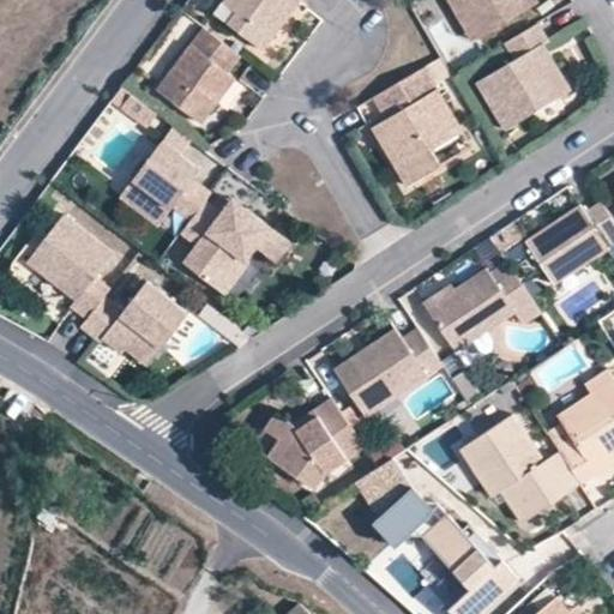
[(220,0),(220,1),(233,11),(240,0),(220,0)]
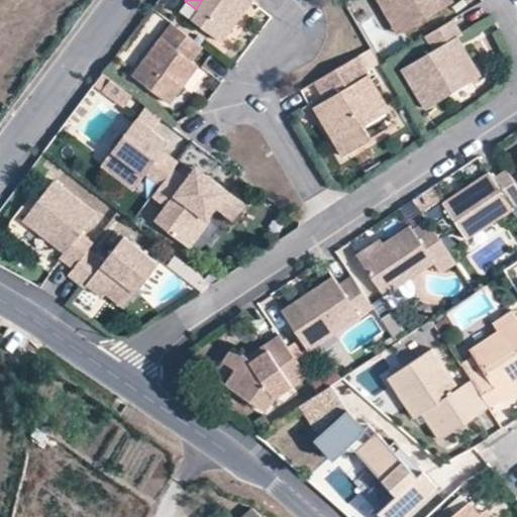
[(202,0),(196,9),(190,18),(219,41),(236,18),(231,14),(242,0),(244,0),(247,2),(249,0),(202,0)]
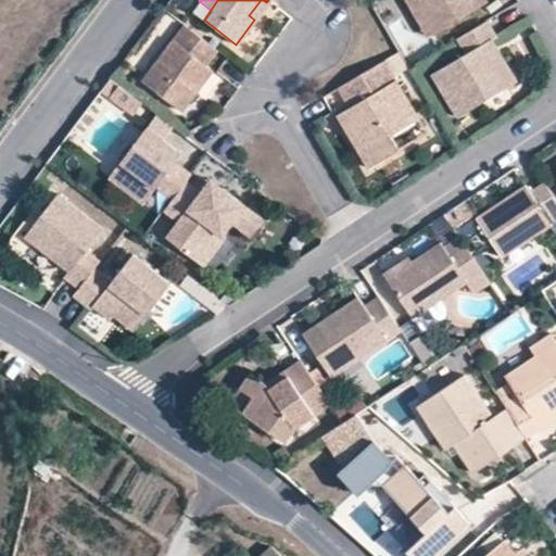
[(266,2),(263,0),(261,0),(249,15),(254,20),(266,2)]
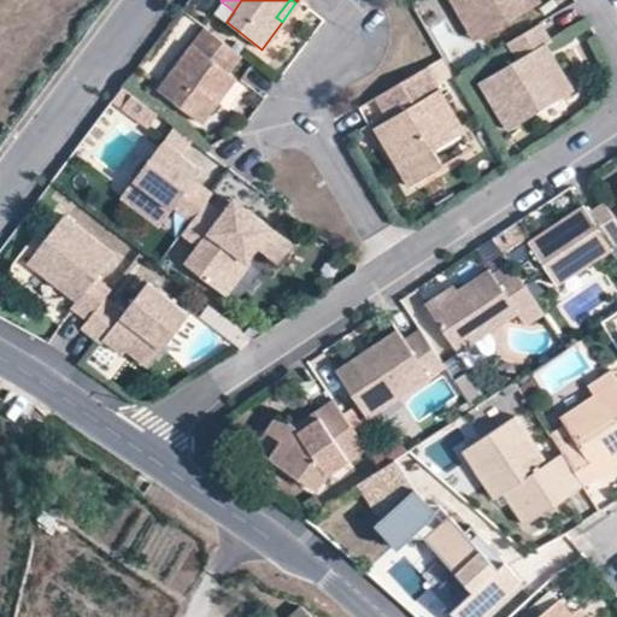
[(447,0),(464,28),(483,18),(488,29),(535,0),(534,0),(447,0)]
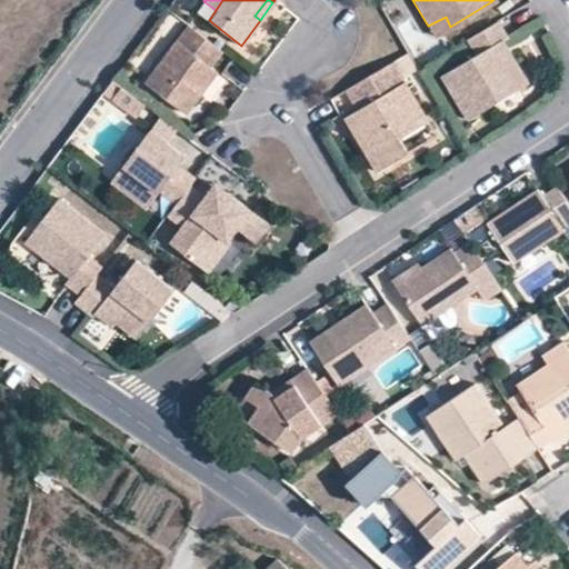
[(428,26),(435,37),(450,27),(446,17),(428,26)]
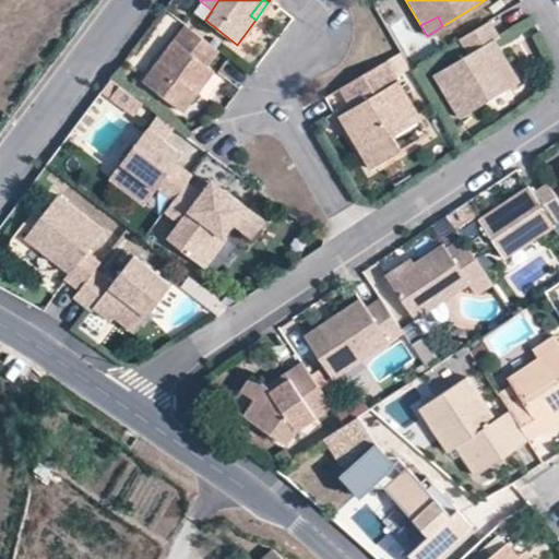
[(462,121),(521,85),(507,62),(495,60),(487,47),(494,42),(501,38),(490,21),(460,39),(468,56),(436,75),(462,121)]
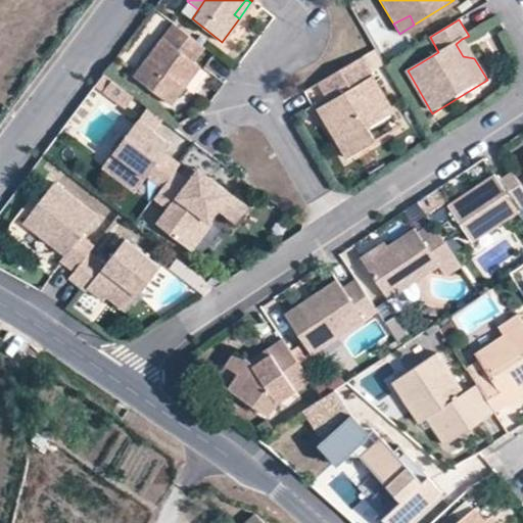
[(201,49),(169,26),(131,77),(148,90),(169,106),(184,87),(177,81),(191,62),(201,49)]
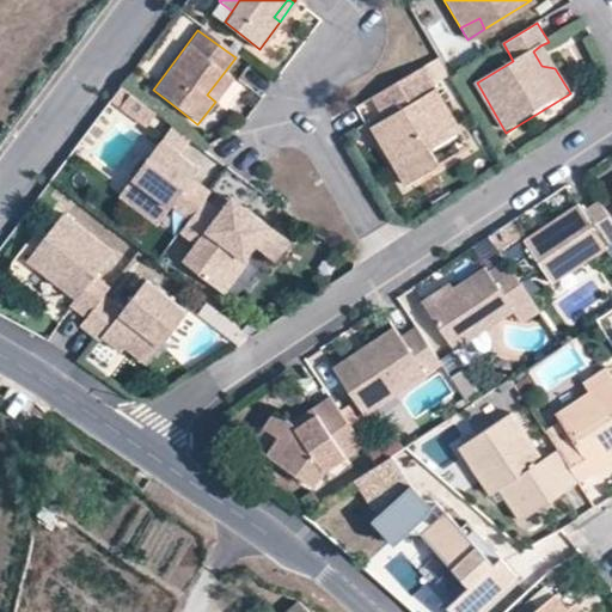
[(540,46),(533,51),(542,66),(555,68),(540,46)]
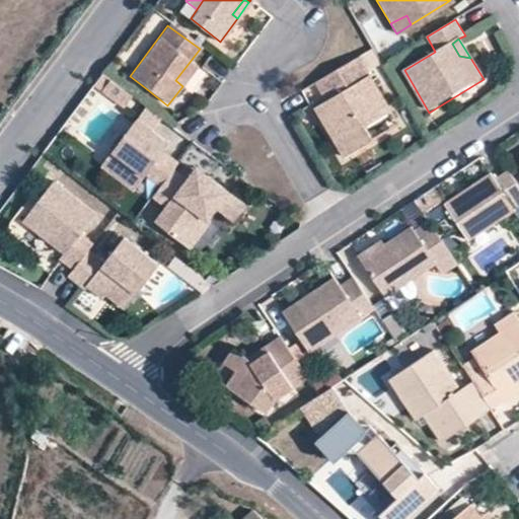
[(326,103),(323,104),(335,125),(326,130),(343,158),(372,141),(365,129),(392,112),(360,57),(314,83),(326,103)]
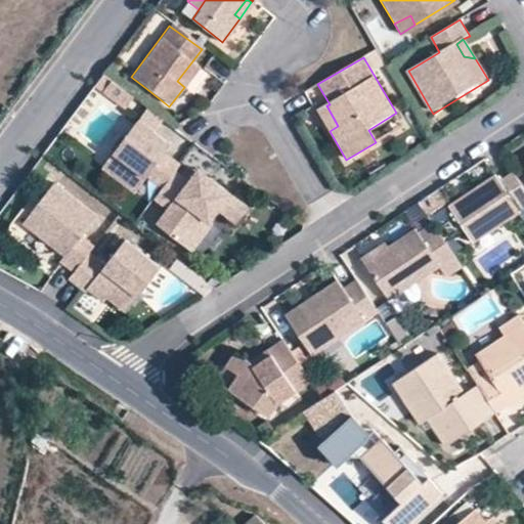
[(199,68),(191,62),(177,81),(184,87),(199,68)]
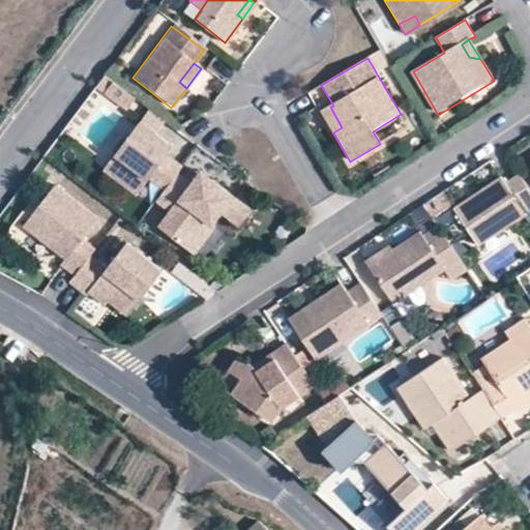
[(330,107),(321,112),(333,133),(342,127),(330,107)]
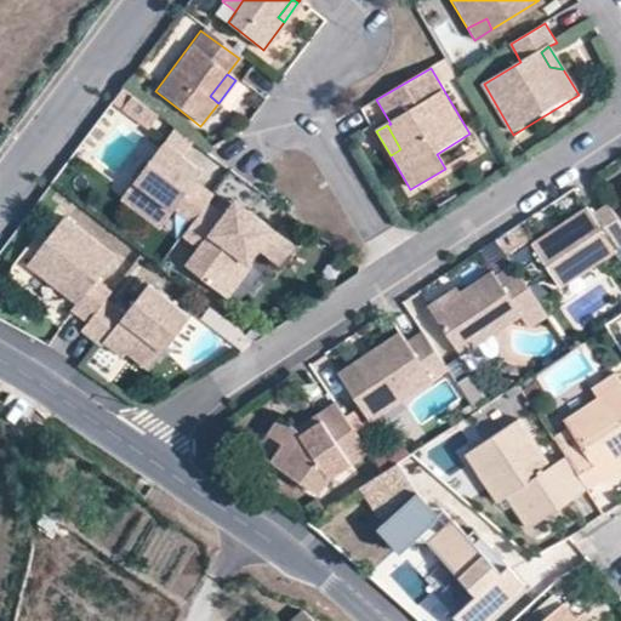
[(193,170),(187,175),(178,170),(180,160),(158,146),(129,184),(167,215),(172,212),(188,223),(203,206),(209,198),(193,186),(199,176),(193,170)]
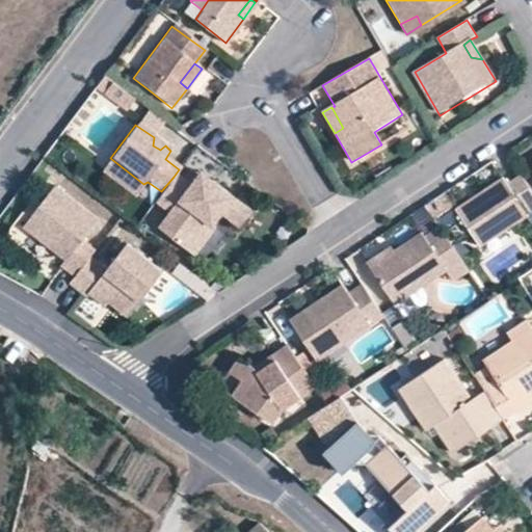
[(154,137),(153,145),(160,150),(165,145),(154,137)]
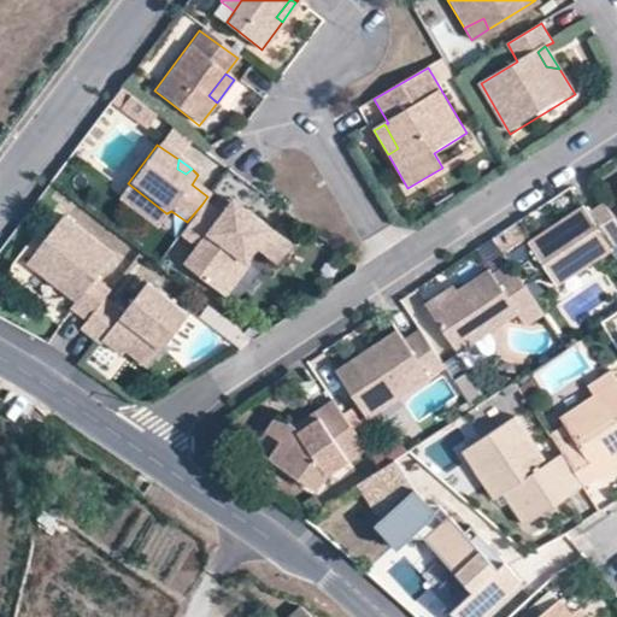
[(541,229),(527,239),(553,282),(607,247),(603,239),(616,230),(616,227),(599,201),(583,211),(580,204),(550,223),(541,229)]
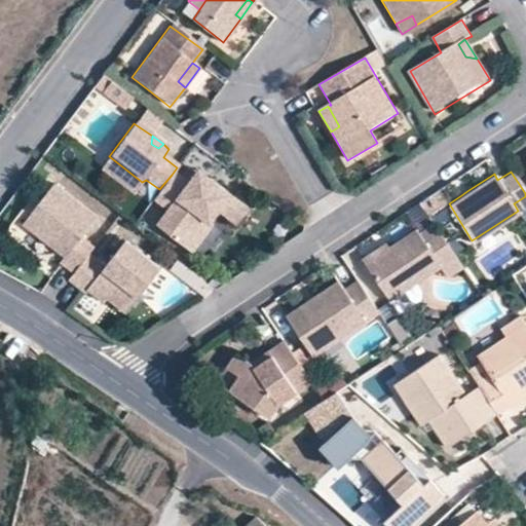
[(172,175),(159,189),(151,201),(164,213),(153,227),(180,248),(200,222),(210,229),(220,217),(237,230),(249,214),(215,188),(210,194),(198,186),(194,191),(172,175)]
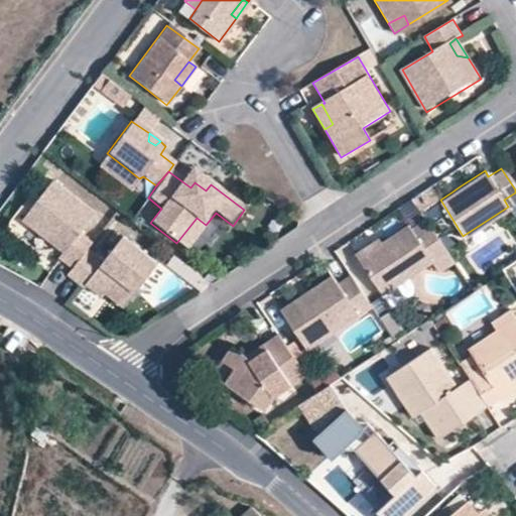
[(200,175),(195,182),(206,190),(211,184),(200,175)]
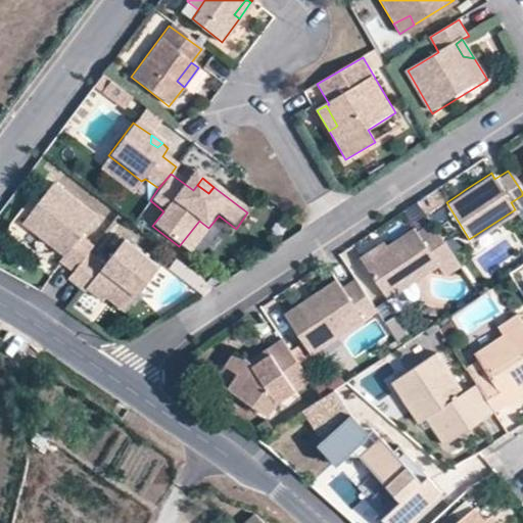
[(79,238),(93,217),(50,185),(19,227),(39,241),(42,237),(49,243),(46,246),(61,258),(56,264),(70,274),(86,254),(91,247),(79,238)]
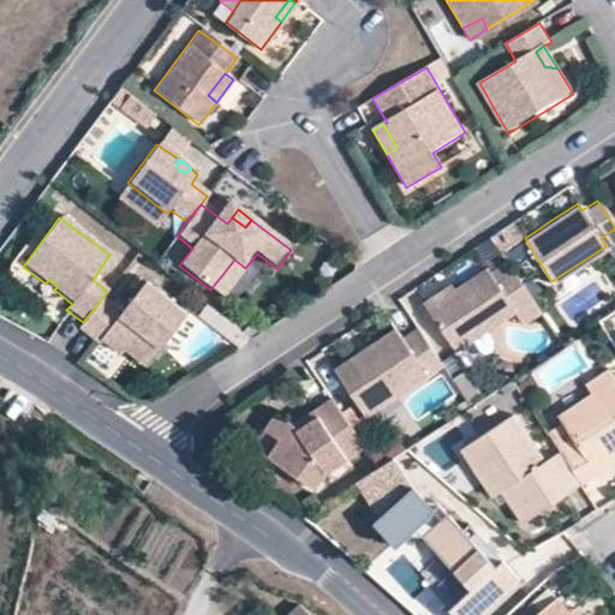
[(502,239),(487,245),(494,266),(509,260),(502,239)]
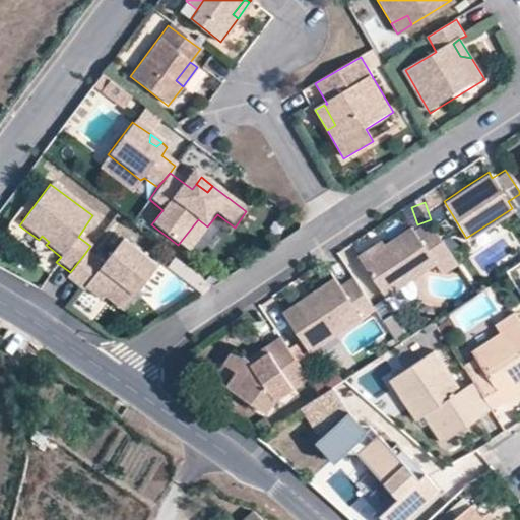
[(198,219),(178,245),(190,255),(210,229),(207,226),(198,219)]
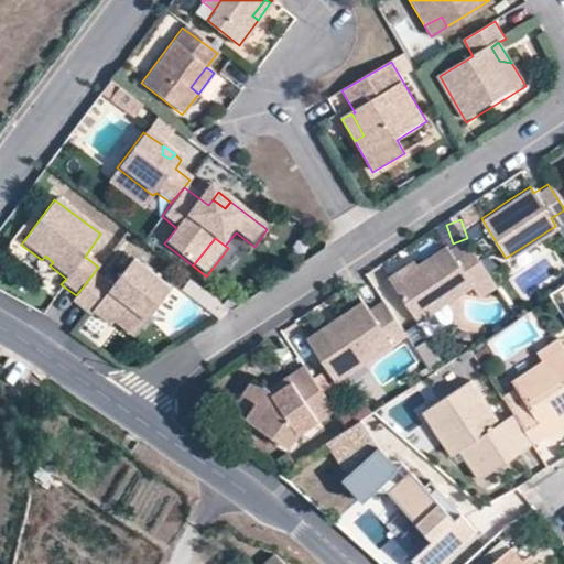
[(419,268),(412,273),(409,269),(391,280),(418,321),(470,285),(478,296),(494,286),(464,240),(447,249),(445,246),(416,264),(419,268)]
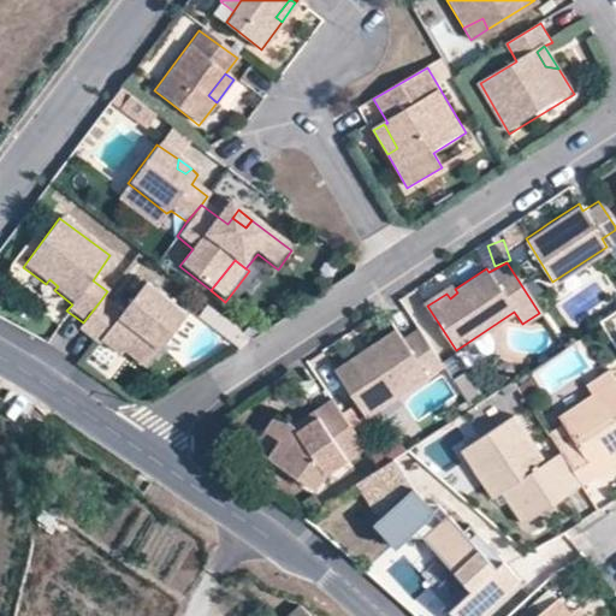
[(49,279),(46,284),(54,290),(58,286),(49,279)]
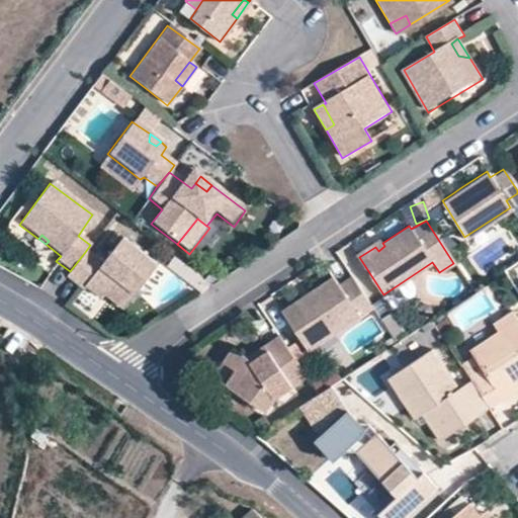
[(100,295),(105,289),(124,304),(156,263),(120,238),(101,263),(85,252),(70,271),(66,277),(82,289),(83,286),(98,298),(100,295)]
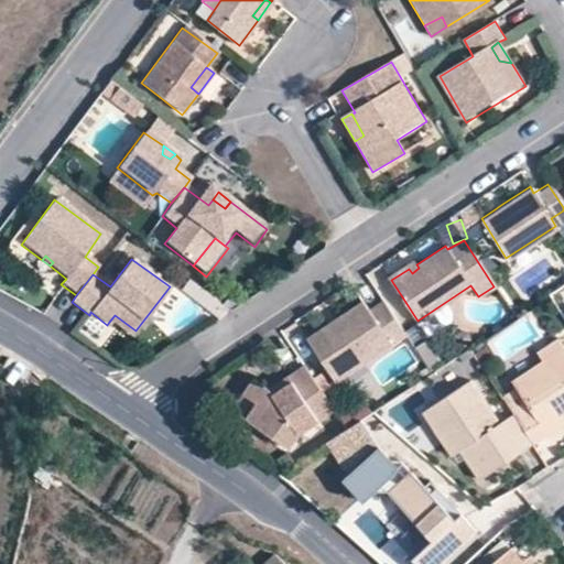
[(388,274),(391,280),(409,269),(412,273),(419,268),(416,264),(412,260),(388,274)]
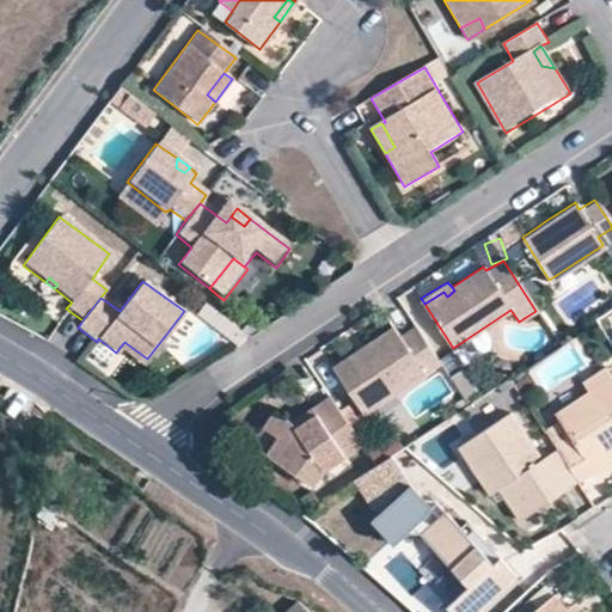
[(392,325),(361,348),(367,356),(357,362),(353,354),(330,367),(363,416),(439,366),(428,347),(414,328),(399,336),(392,325)]
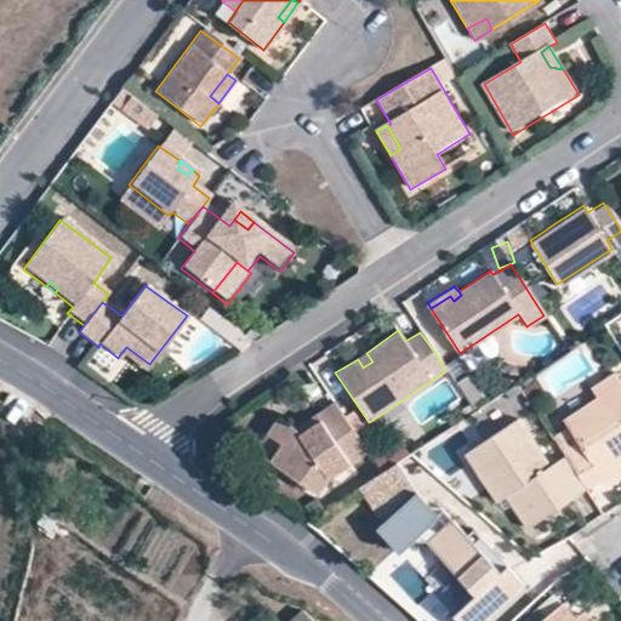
[(126,347),(120,354),(144,371),(149,364),(126,347)]
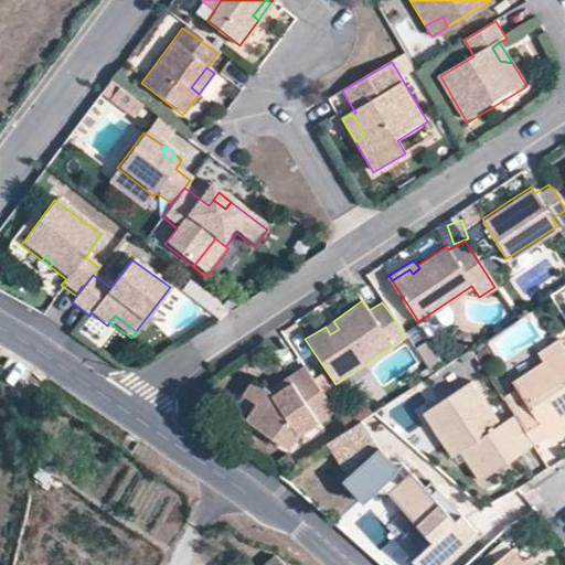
[(326,327),(330,334),(339,329),(333,321),(326,327)]
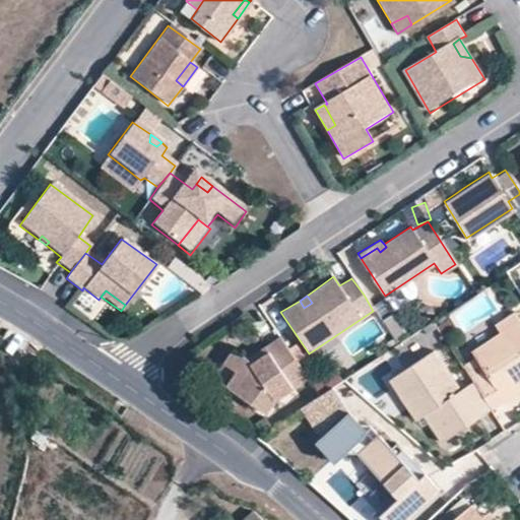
[(503,334),(474,352),(488,374),(475,382),(494,409),(507,400),(500,390),(519,377),(519,315),(518,313),(497,326),(503,334)]
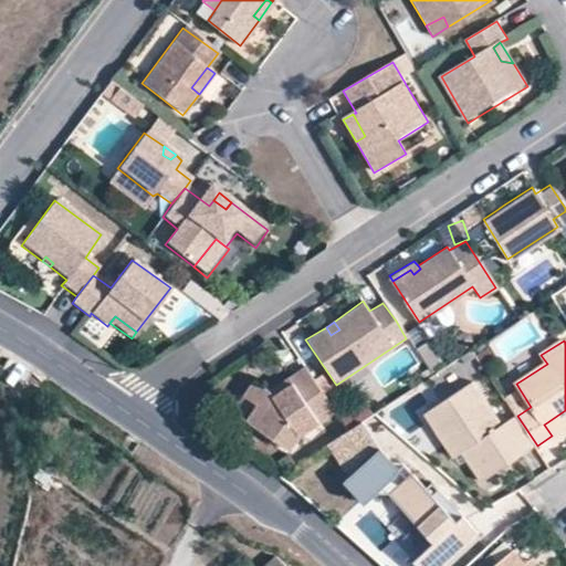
[(284,378),(290,386),(273,398),(266,389),(251,379),(239,395),(254,406),(244,419),(286,450),(297,436),(333,412),(302,366),(284,378)]
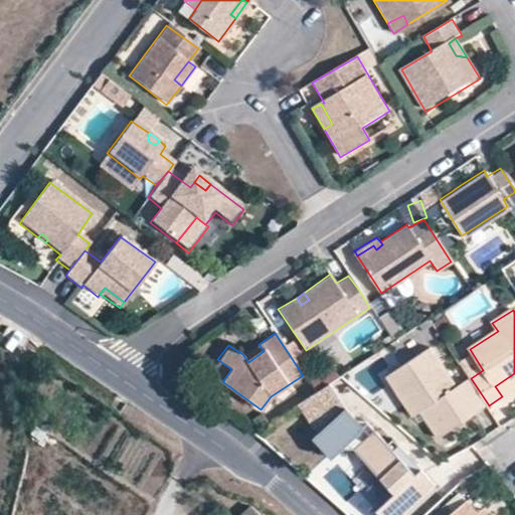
[(242,354),(248,362),(264,351),(259,344),(242,354)]
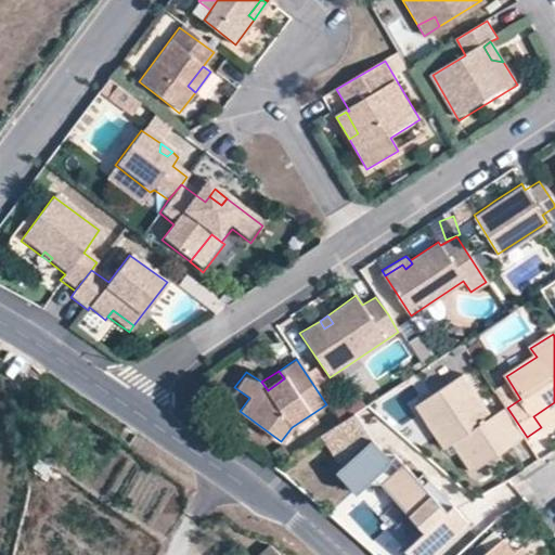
[(447,449),(455,443),(461,451),(474,472),(527,437),(507,408),(493,417),(465,375),(417,405),(447,449)]
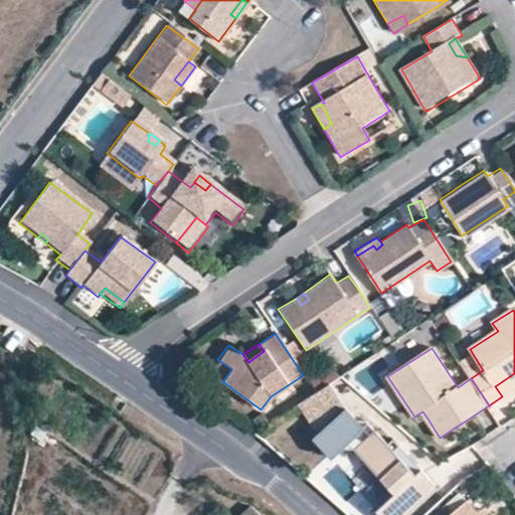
[(514,373),(495,386),(502,396),(514,387),(514,373)]
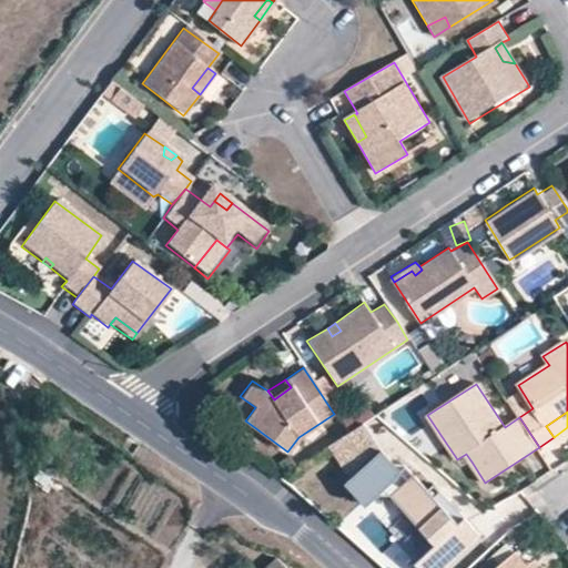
[(358,423),(320,449),(342,482),(351,476),(361,492),(392,472),(358,423)]
